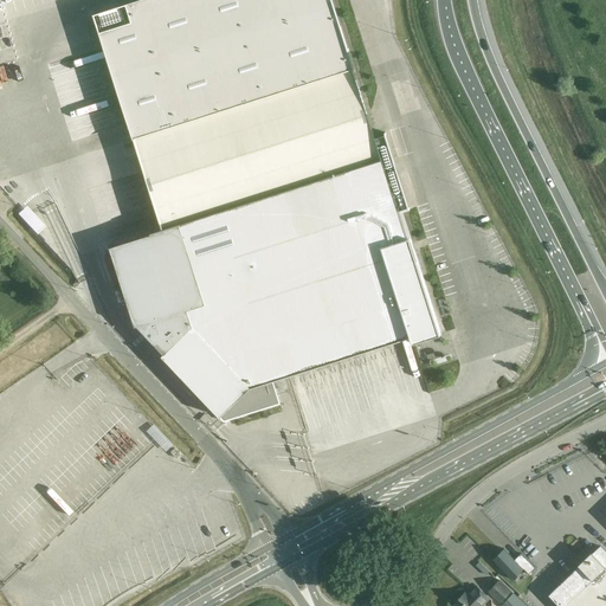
[(331,0),(136,0),(94,14),(134,140),(134,139),(353,70),(354,70),(354,69),(331,0)]
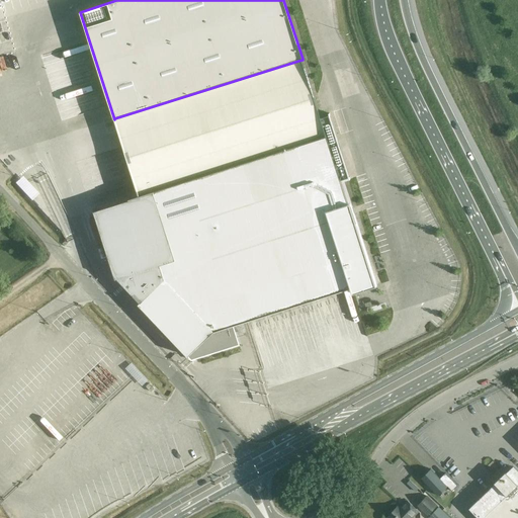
[(140,196),(94,210),(115,279),(116,279),(117,278),(128,290),(141,303),(139,304),(188,356),(191,360),(195,359),(239,345),(233,326),(234,325),(351,287),(351,288),(353,293),(377,285),(351,202),(348,203),(347,200),(341,180),(349,178),(337,141),(329,115),(321,118),(301,60),(114,118),(140,196)]
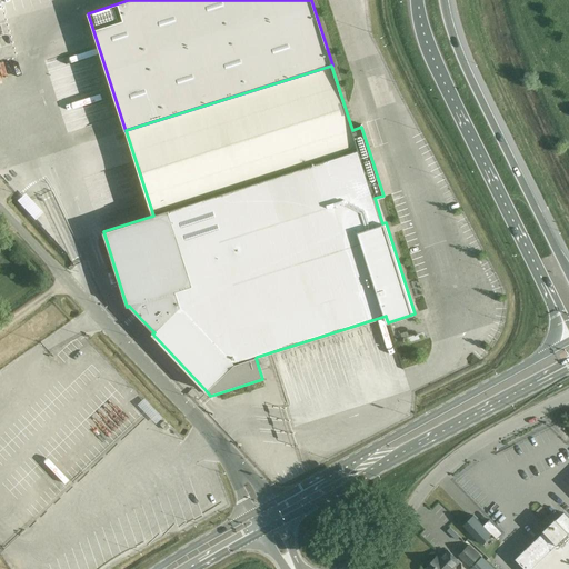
[(158,427),(165,420),(145,401),(137,408),(158,427)]
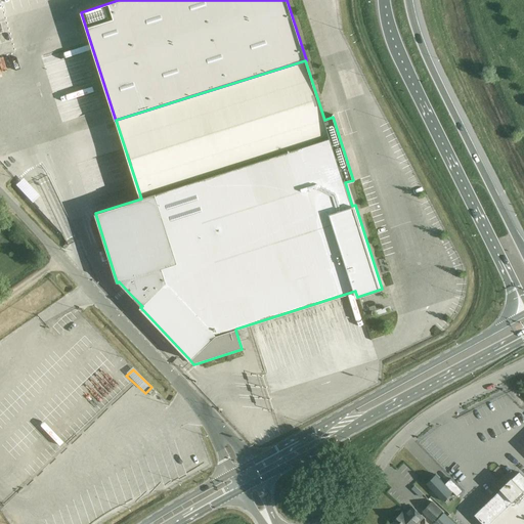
[(493,465),(508,462),(507,454),(516,452),(512,438),(503,440),(501,438),(487,442),(493,465)]
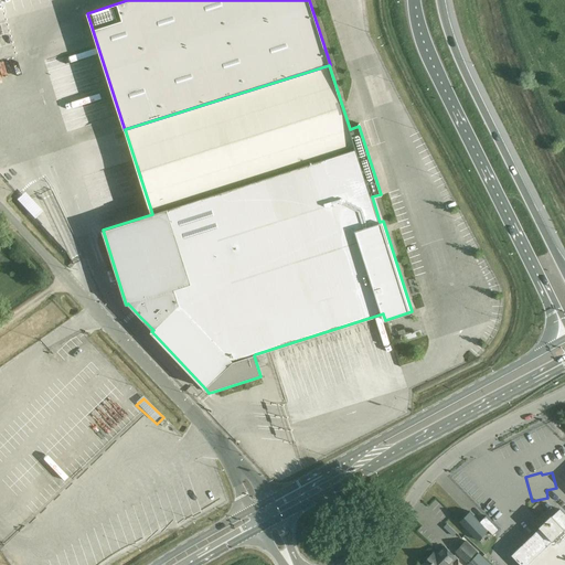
[(520,546),(511,555),(521,564),(564,564),(564,513),(561,509),(521,547),(520,546)]
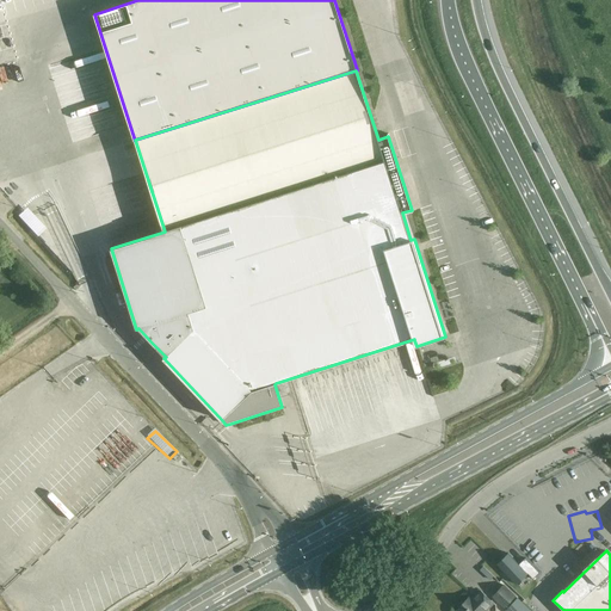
[(508,553),(497,565),(517,585),(528,574),(534,579),(539,573),(526,557),(519,565),(508,553)]
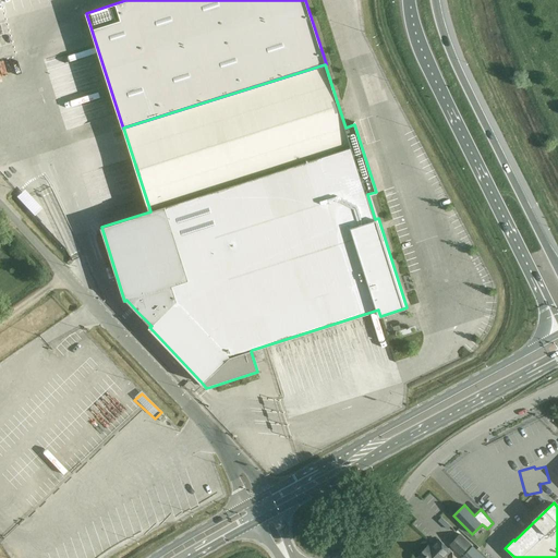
[(460,533),(449,544),(461,555),(472,544),(460,533)]
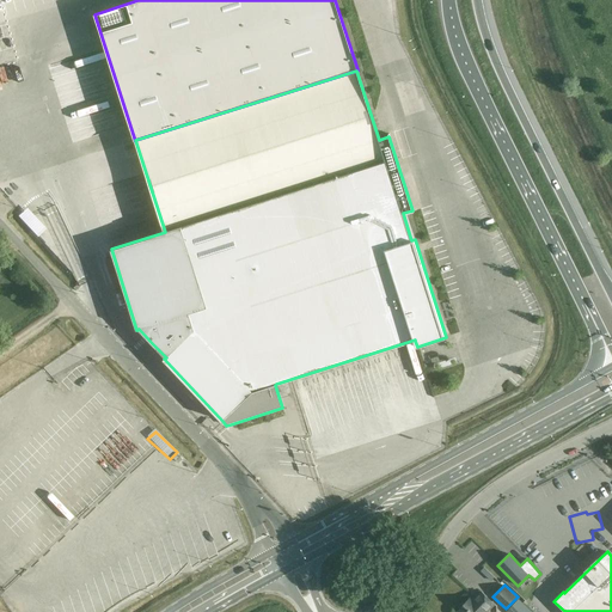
[(487,611),(495,604),(481,591),(472,599),(470,598),(457,611),(458,611),(487,611)]
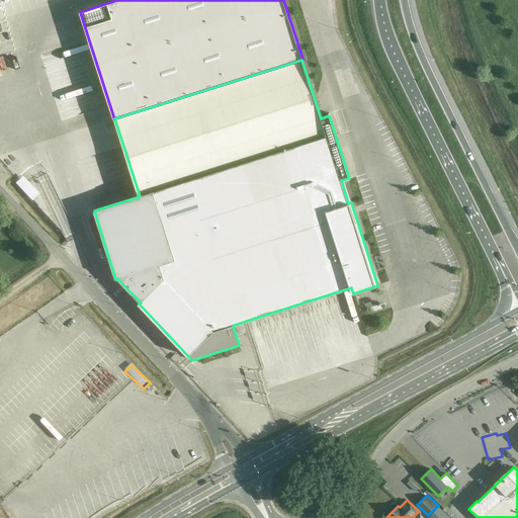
[(450,517),(439,508),(429,517),(450,517)]
